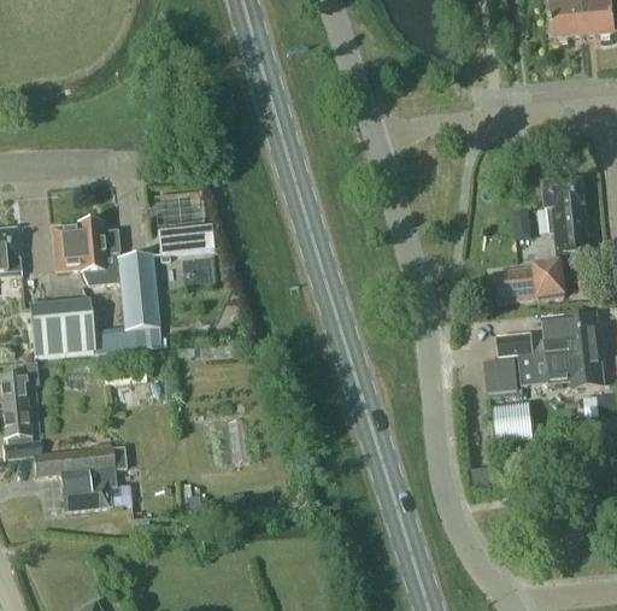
[(568,0),(568,1),(550,3),(553,39),(558,39),(559,41),(566,40),(568,37),(585,36),(581,0),(568,0)]
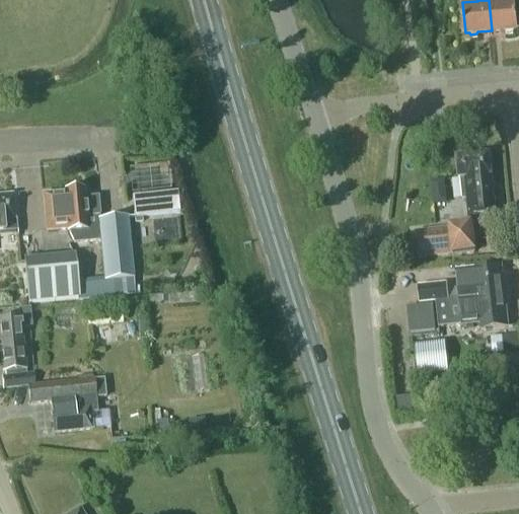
[(489,0),(492,30),(505,28),(507,31),(513,30),(514,28),(518,27),(515,0),(489,0)]
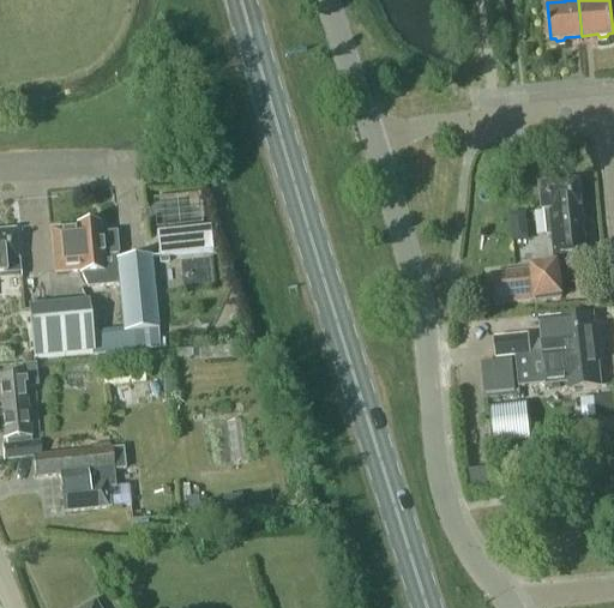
[(554,252),(585,250),(578,176),(540,180),(542,208),(545,208),(547,233),(552,232),(554,252)]
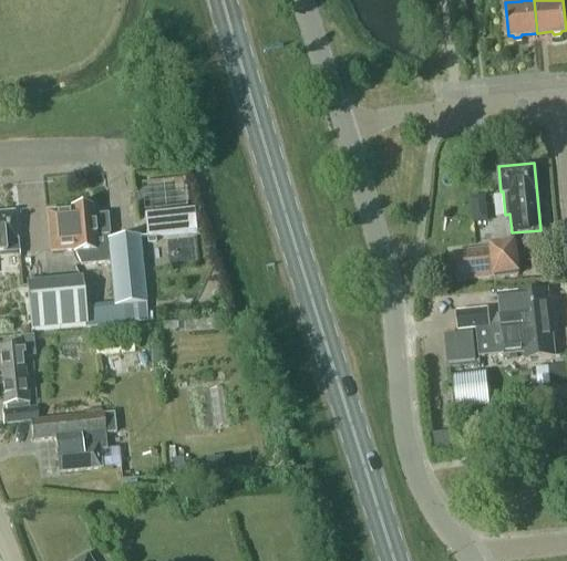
[(488,216),(488,191),(474,191),(475,217),(488,216)]
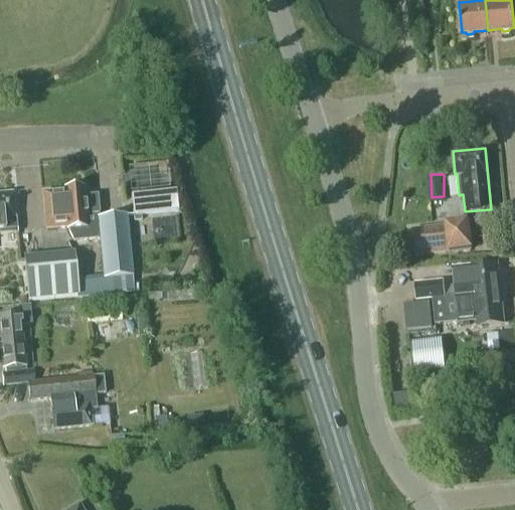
[(132,273),(126,212),(99,214),(99,209),(100,209),(98,192),(83,193),(82,184),(63,185),(63,187),(42,189),(45,225),(66,223),(67,225),(73,237),(100,234),(104,275),(111,275),(131,273),(132,273)]
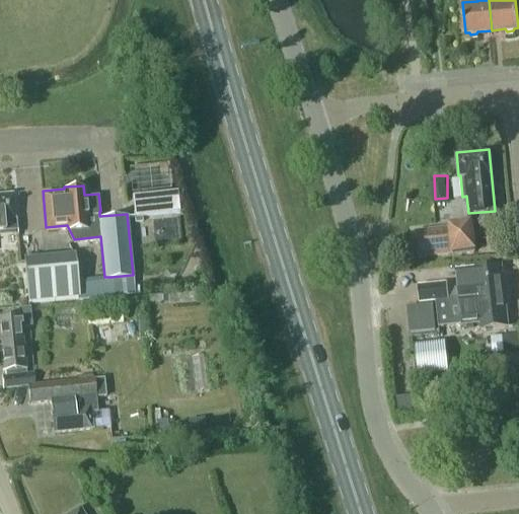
[(177,188),(132,193),(134,213),(179,208),(177,188)]
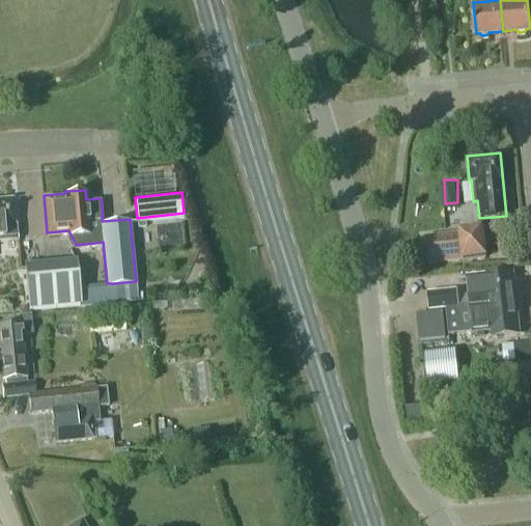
[(14,220),(11,196),(0,196),(0,232),(17,232),(16,220),(14,220)]
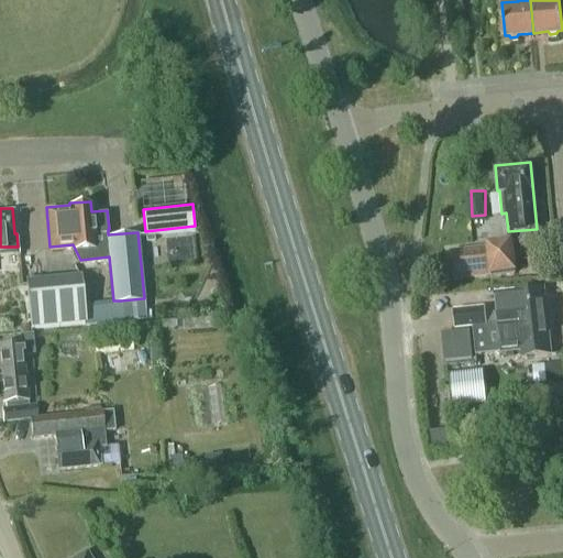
[(453,275),(515,269),(511,240),(450,248),(453,275)]
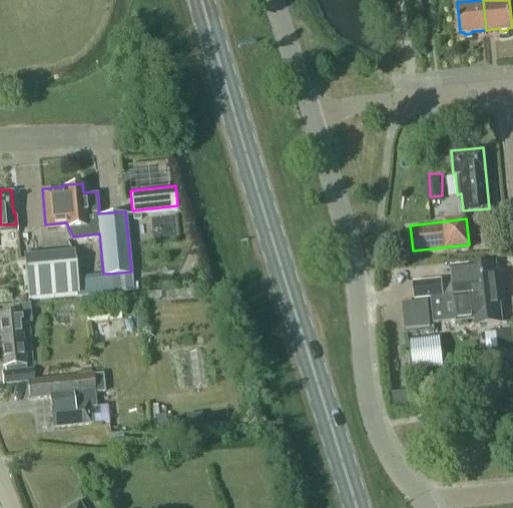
[(28,296),(77,291),(73,250),(24,255),(28,296)]
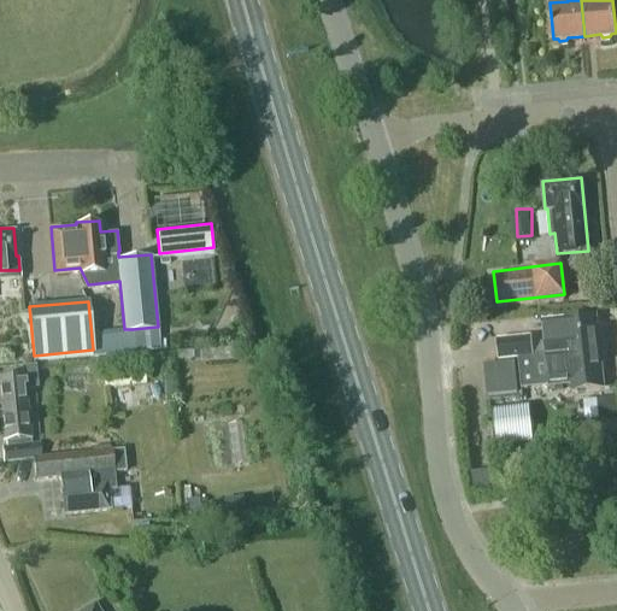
[(541,317),(544,339),(532,340),(530,333),(497,336),(499,356),(518,353),(599,345),(598,325),(597,325),(595,311),(541,317)]
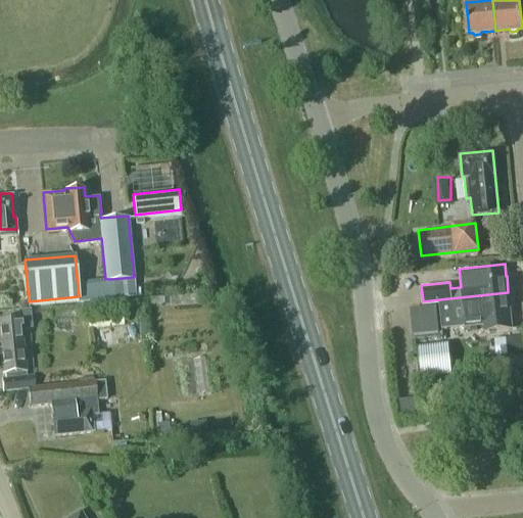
[(112,279),(114,295),(135,293),(133,277),(112,279)]
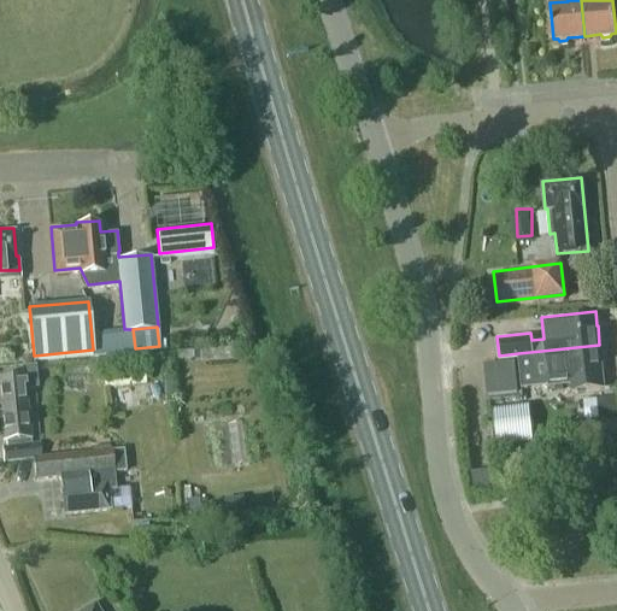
[(521,385),(550,382),(570,380),(570,388),(604,385),(599,345),(518,353),(521,385)]
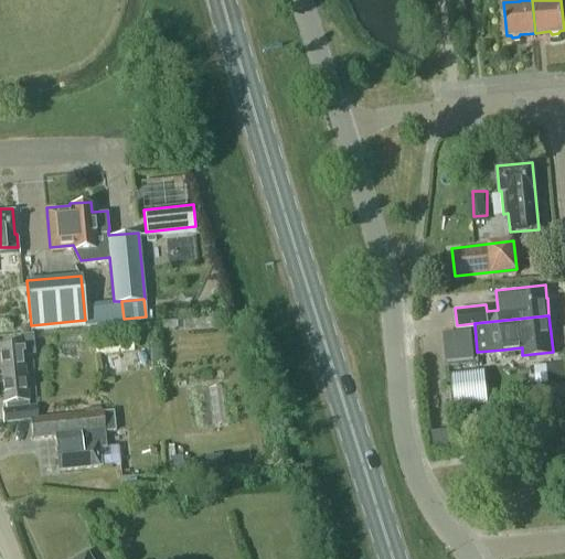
[(155,320),(148,321),(152,358),(159,358),(155,320)]
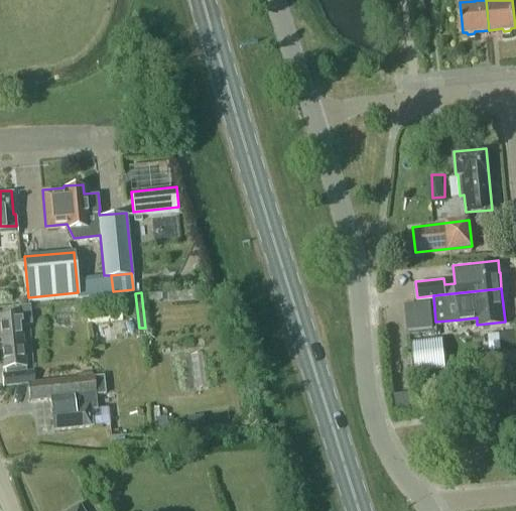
[(405,301),(407,328),(413,328),(433,326),(431,306),(430,298),(405,301)]
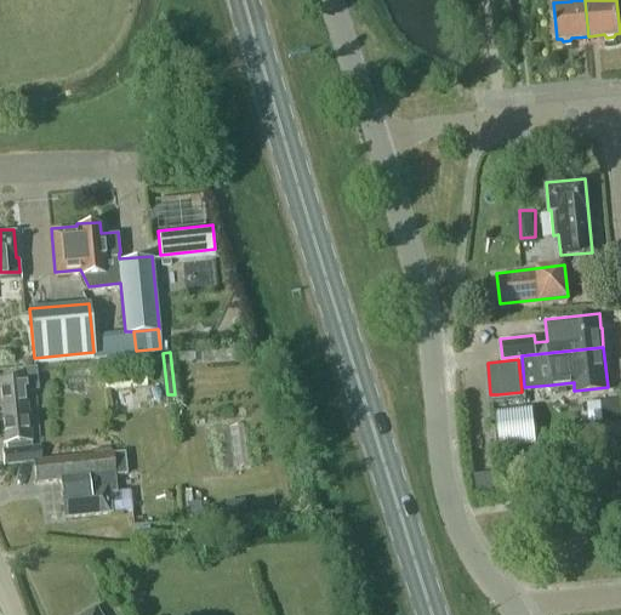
[(0,376),(0,409),(28,406),(26,386),(34,385),(32,364),(23,365),(24,374),(0,376)]
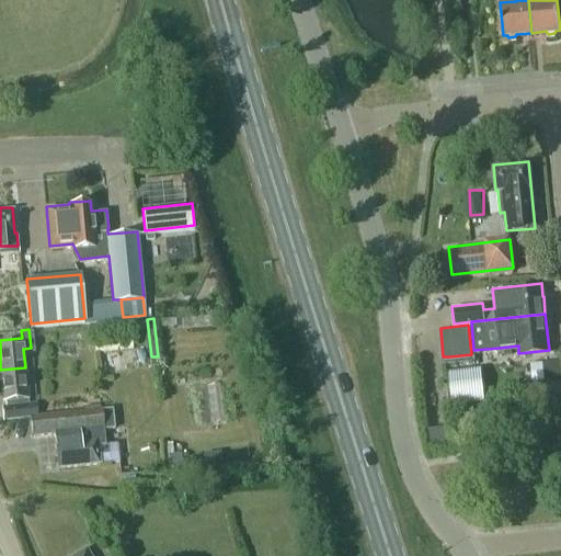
[(560,360),(542,362),(544,378),(560,377),(560,360)]
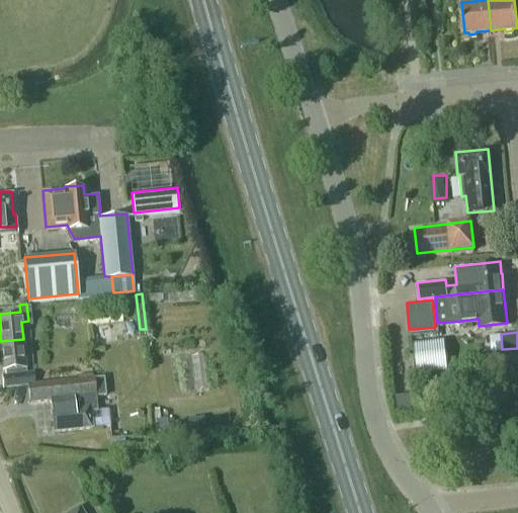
[(438,335),(413,338),(417,370),(442,368),(438,335)]
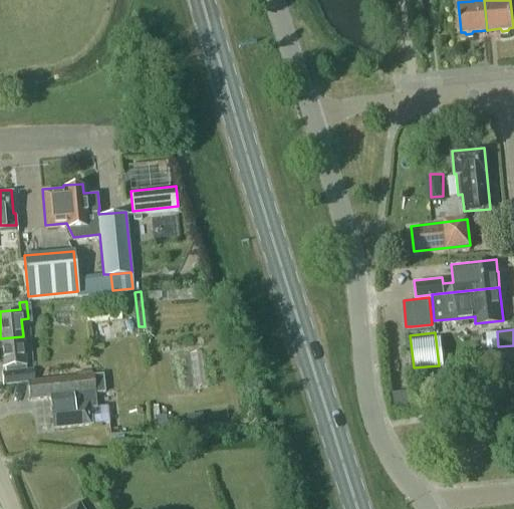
[(23,336),(0,338),(0,345),(2,364),(7,364),(7,369),(1,369),(2,382),(28,378),(34,377),(32,366),(26,367),(23,336)]
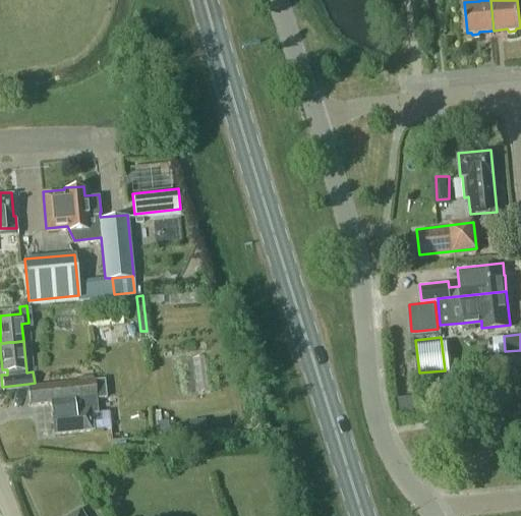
[(98,410),(96,397),(106,396),(103,377),(35,383),(29,384),(31,401),(52,399),(56,431),(91,426),(90,411),(98,410)]
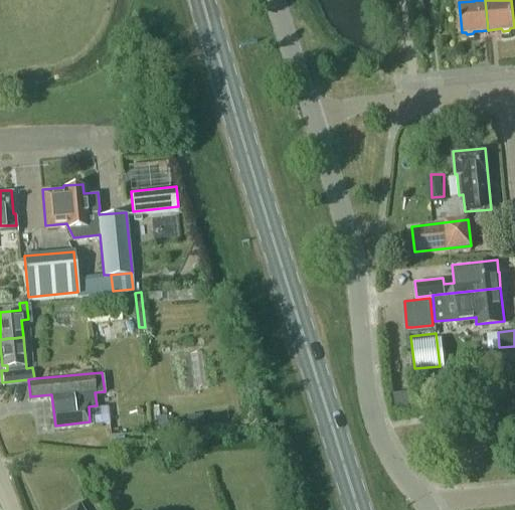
[(415,391),(391,394),(393,408),(417,405),(415,391)]
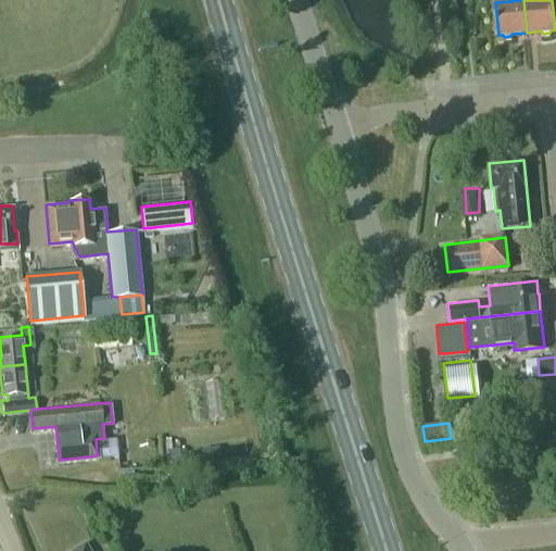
[(90,550),(85,541),(68,550),(90,550)]
